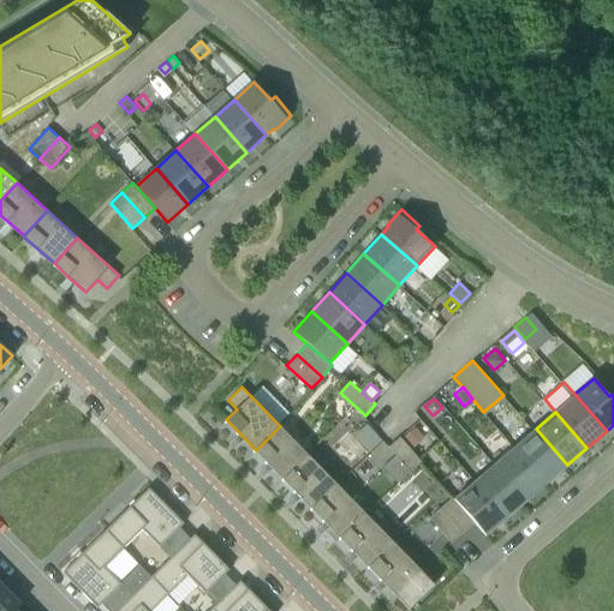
[(424,436),(415,425),(404,435),(412,445),(424,436)]
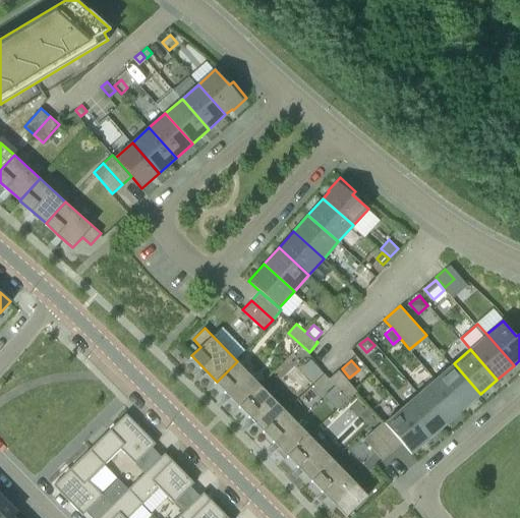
[(217,382),(240,406),(262,386),(237,361),(217,382)]
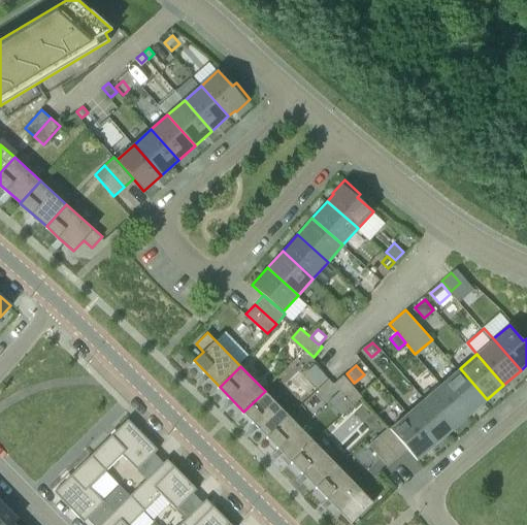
[(442,383),(469,414),(487,399),(460,368),(442,383)]
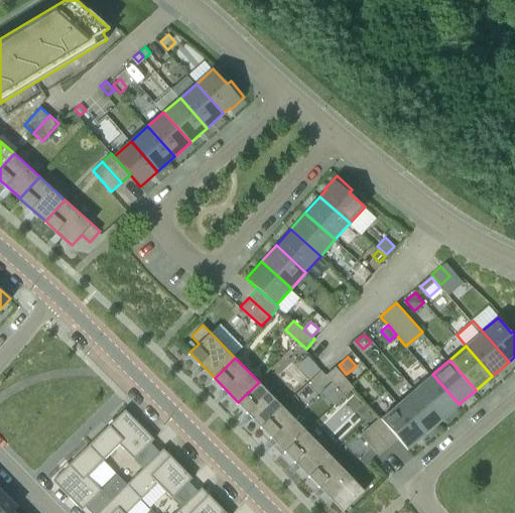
[(337,366),(327,375),(345,395),(354,386),(337,366)]
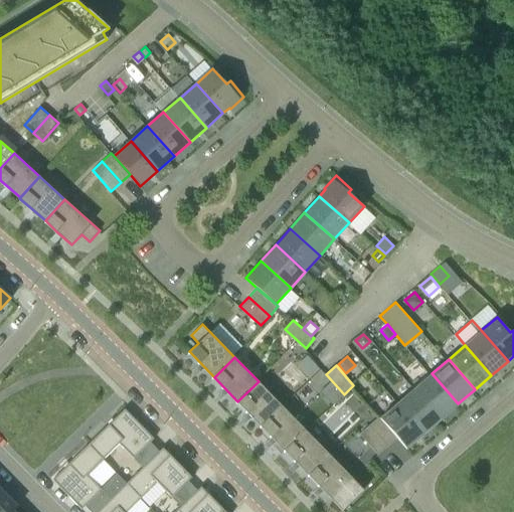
[(415,387),(442,417),(458,403),(432,373),(415,387)]
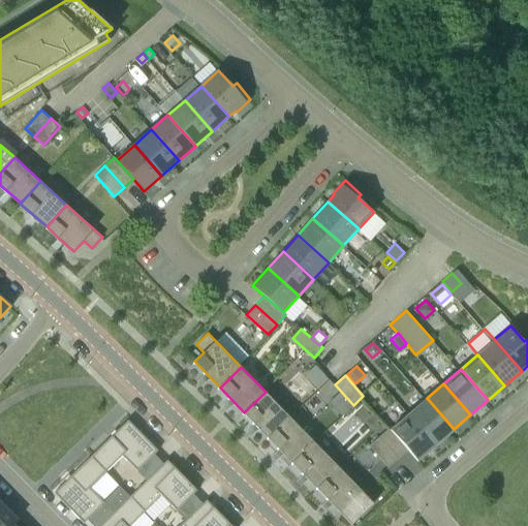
[(244,412),(269,437),(290,416),(266,392),(244,412)]
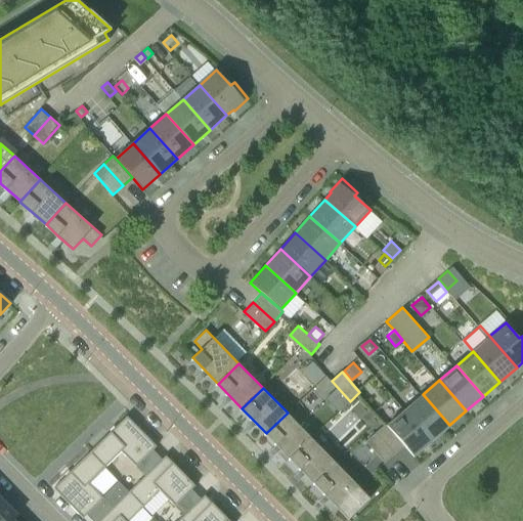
[(406,408),(433,439),(449,425),(423,394),(406,408)]
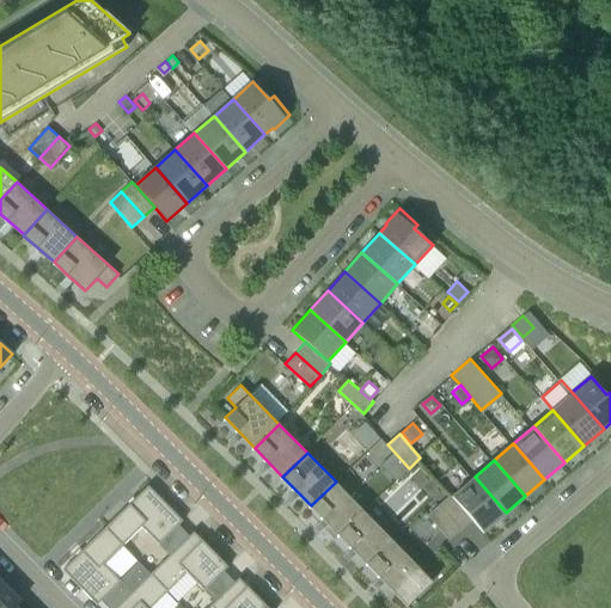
[(399,491),(395,486),(380,502),(407,524),(444,484),(423,466),(399,491)]
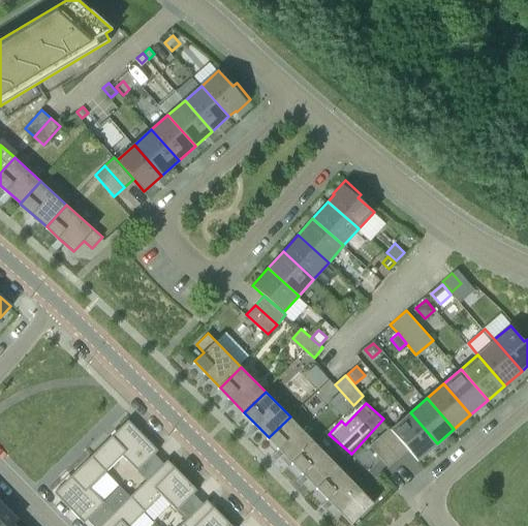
[(391,429),(408,449),(417,460),(437,443),(410,412),(391,429)]
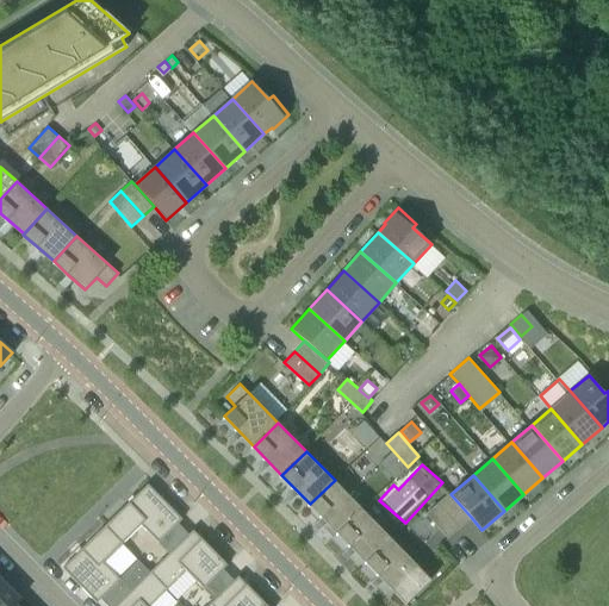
[(310,504),(339,533),(362,510),(335,480),(310,504)]
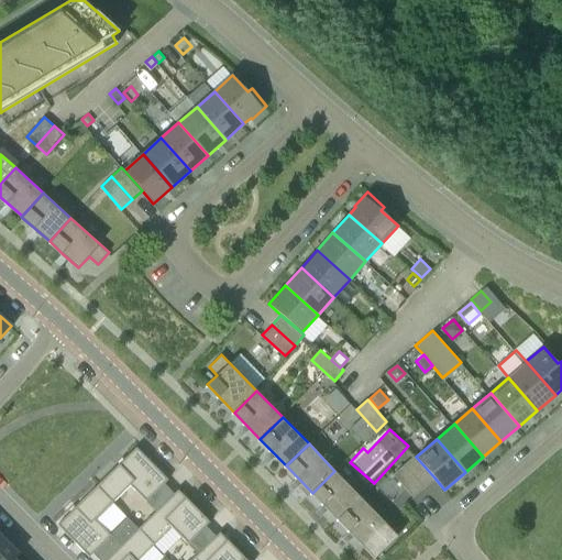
[(136,446),(97,484),(113,501),(130,483),(146,500),(168,479),(136,446)]
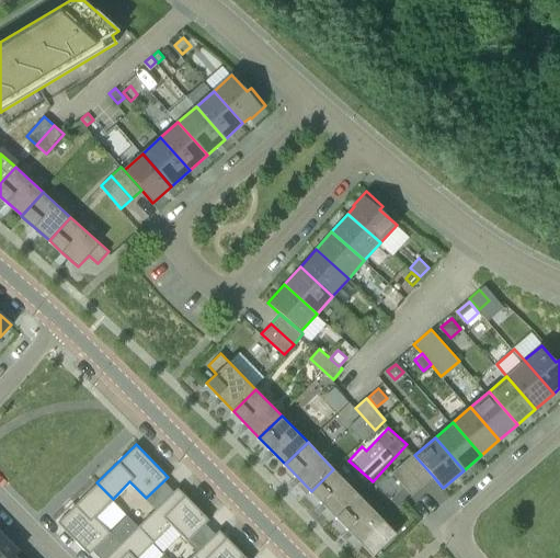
[(433,476),(414,455),(413,453),(402,462),(422,485),(433,476)]
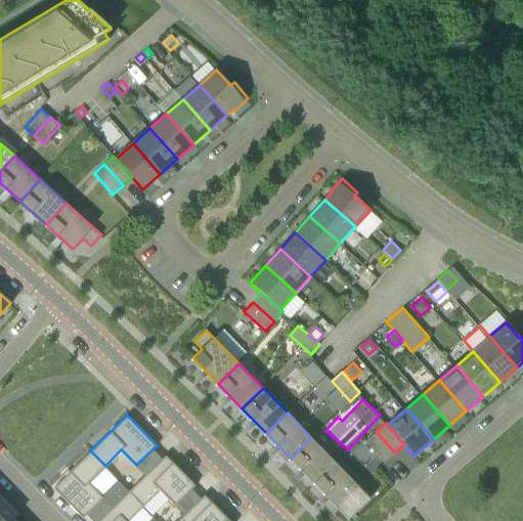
[(394,452),(376,431),(366,439),(385,461),(394,452)]
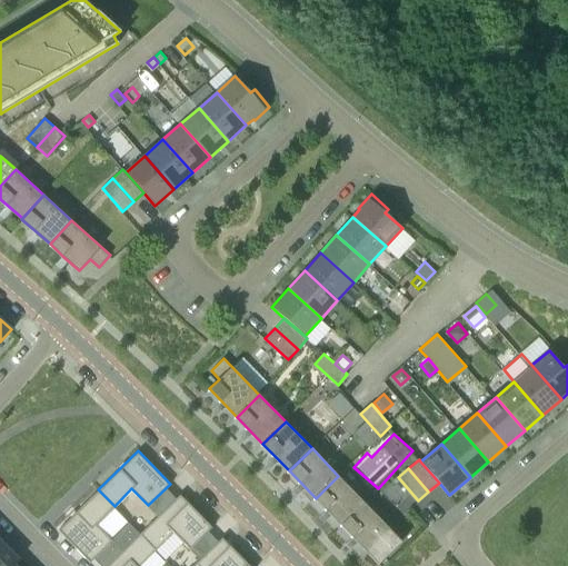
[(316,498),(342,525),(365,503),(338,476),(316,498)]
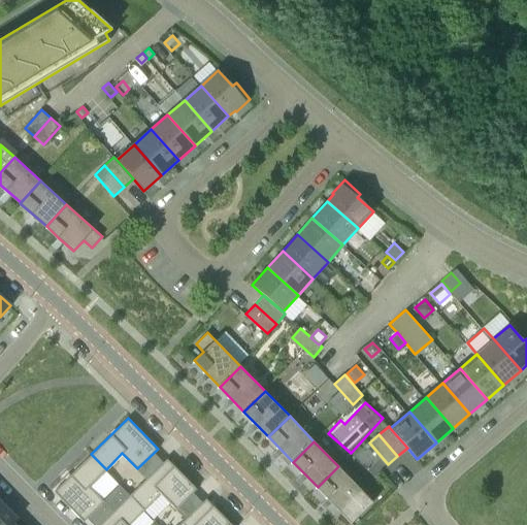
[(90,485),(106,469),(91,454),(55,490),(84,520),(104,500),(90,485)]
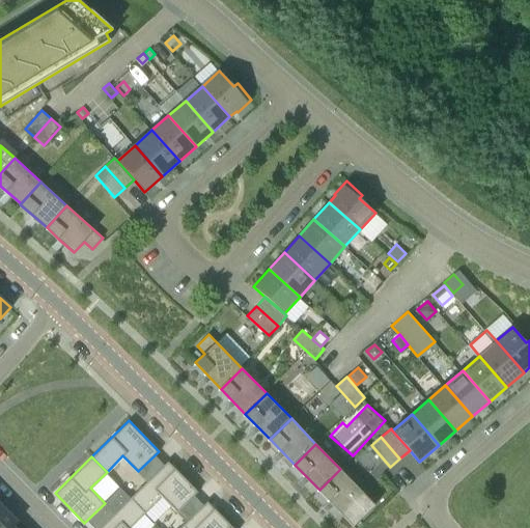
[(168,461),(131,497),(145,511),(162,496),(177,511),(198,491),(168,461)]
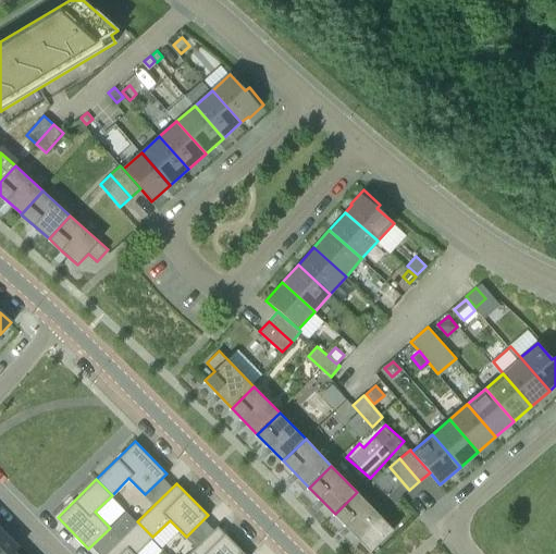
[(357,492),(335,514),(361,541),(371,551),(394,529),(357,492)]
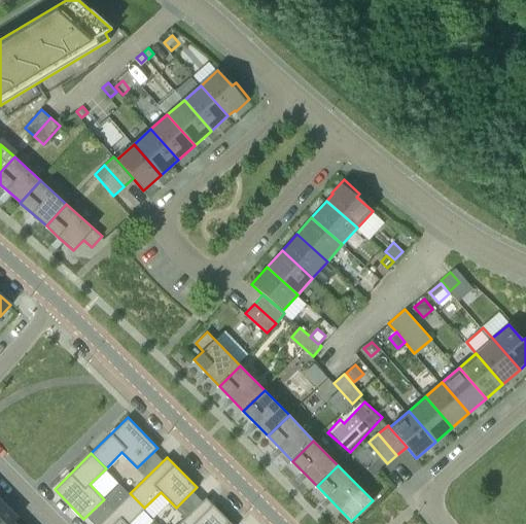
[(120,484),(104,499),(113,510),(130,493),(120,484)]
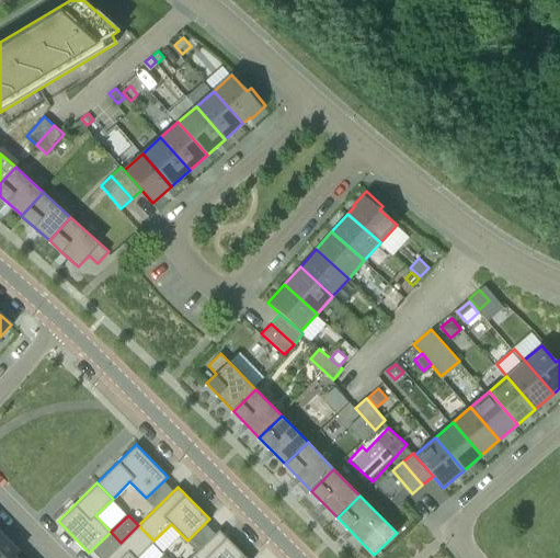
[(136,557),(153,541),(138,525),(121,543),(104,557),(136,557)]
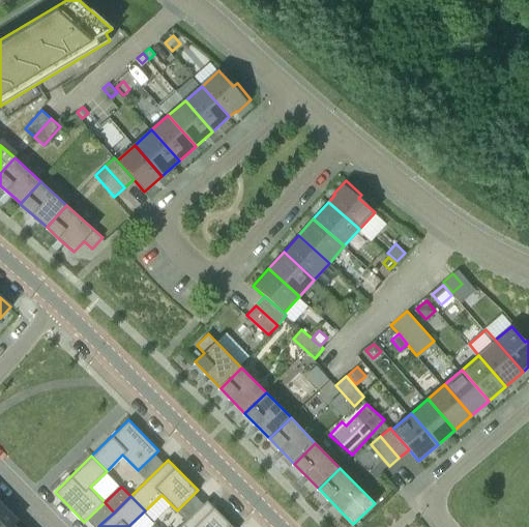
[(233,526),(207,500),(179,526),(233,526)]
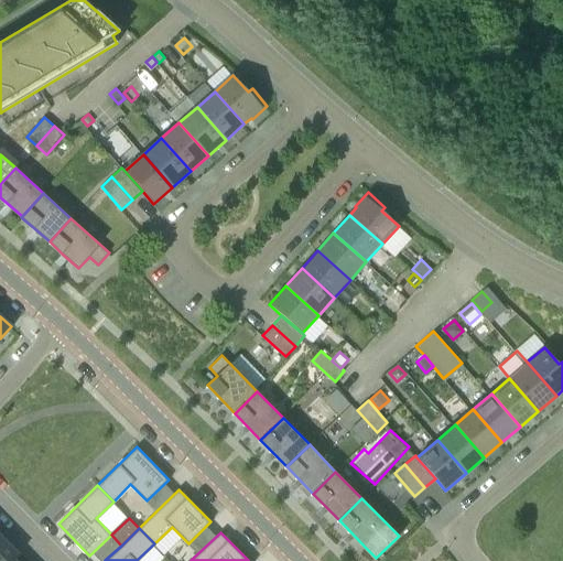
[(0,536),(0,560),(9,560),(13,559),(19,554),(0,536)]
